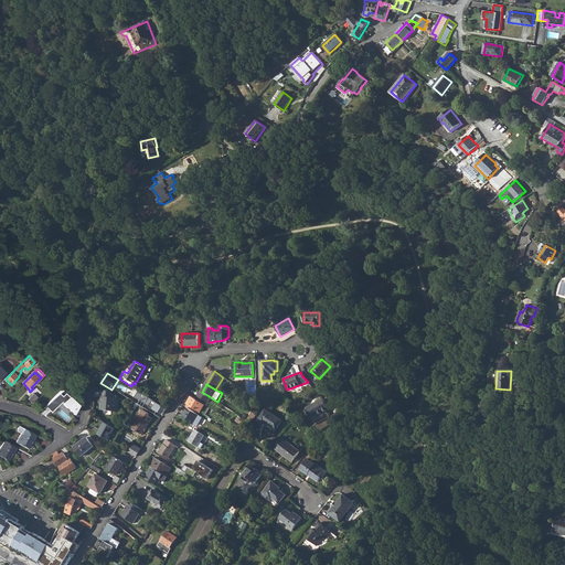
[(77,405),(62,390),(54,397),(60,403),(57,404),(64,411),(67,414),(72,409),(73,411),(77,405)]
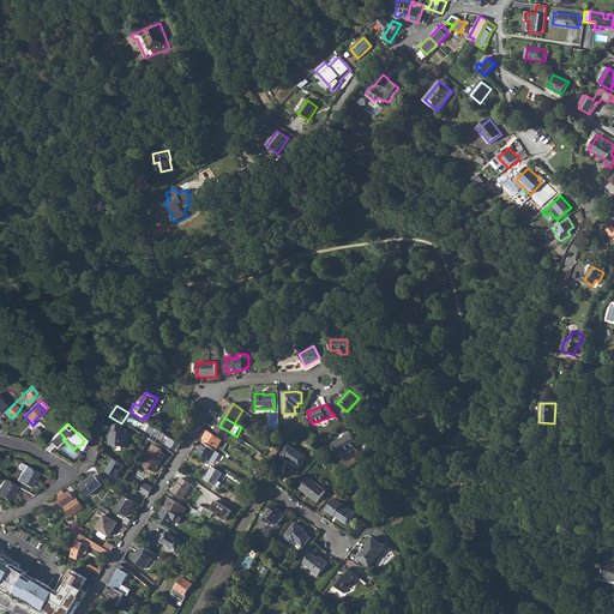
[(110,438),(109,445),(128,447),(131,433),(126,433),(126,429),(120,426),(113,425),(112,429),(114,429),(114,432),(112,432),(109,431),(109,438),(110,438)]
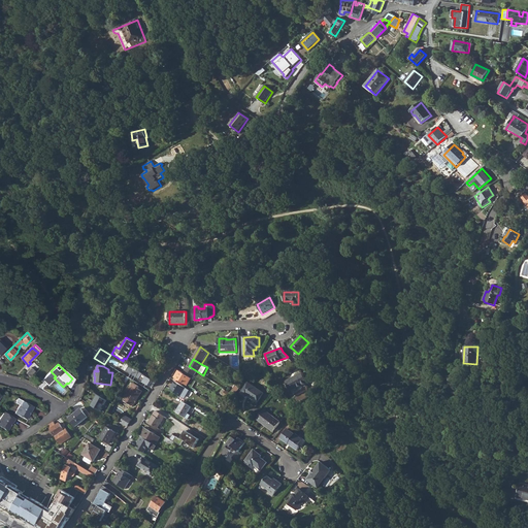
[(153,388),(156,382),(130,366),(126,371),(153,388)]
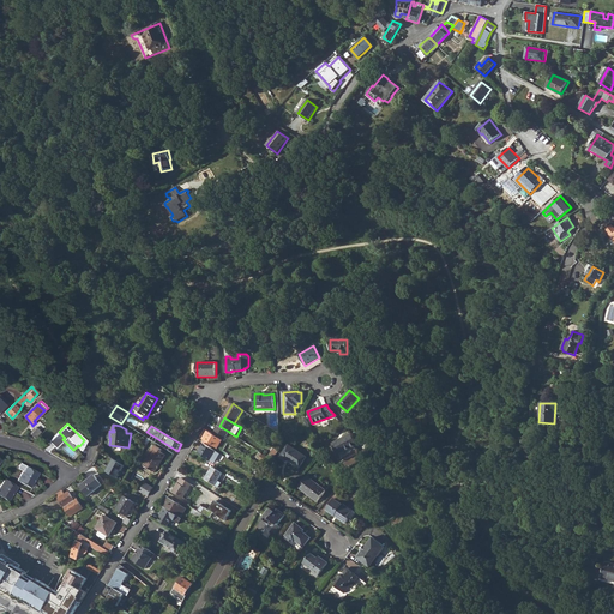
[(224,440),(229,432),(220,426),(214,434),(224,440)]
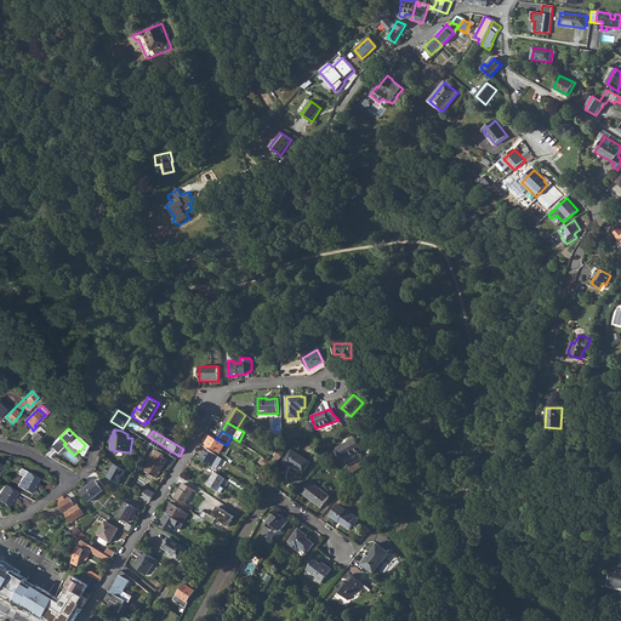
[(36,433),(30,439),(35,443),(41,437),(36,433)]
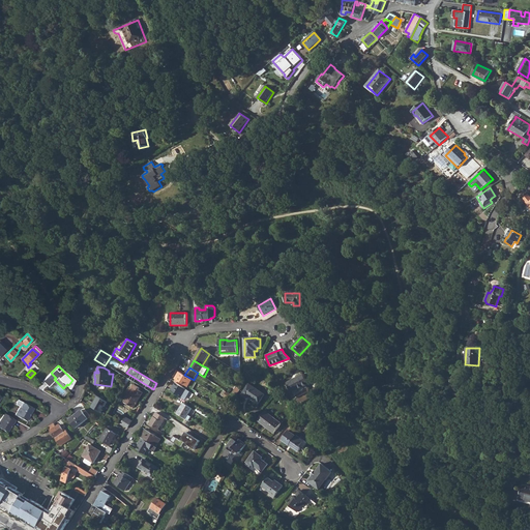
[(193,388),(197,382),(194,380),(184,375),(180,372),(176,379),(185,385),(183,387),(186,389),(195,394),(197,391),(193,388)]
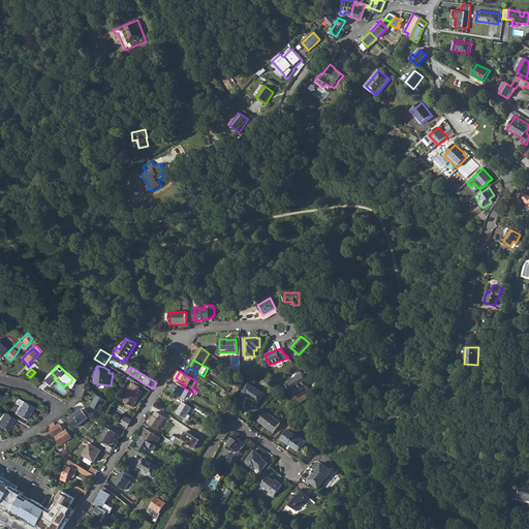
[(308,383),(303,373),(285,382),(291,392),(308,383)]
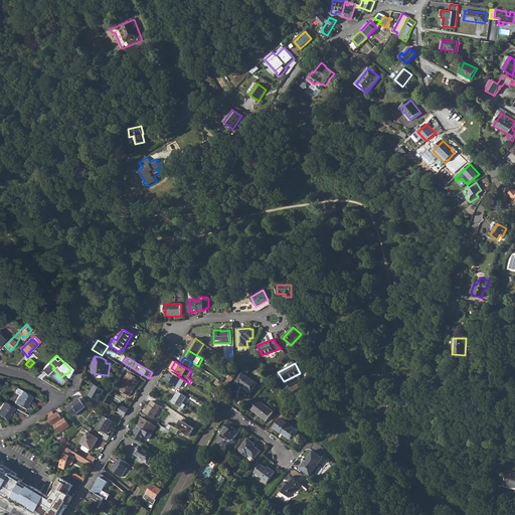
[(176,386),(181,378),(178,376),(171,372),(166,380),(176,386)]
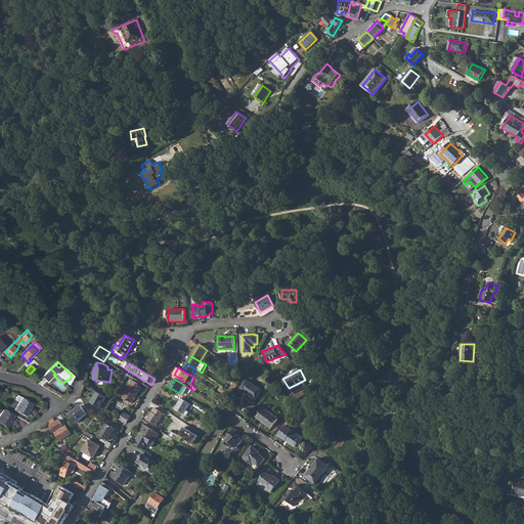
[(136,397),(141,388),(137,386),(138,384),(133,380),(130,385),(128,384),(125,389),(128,390),(123,397),(132,403),(134,399),(136,397)]
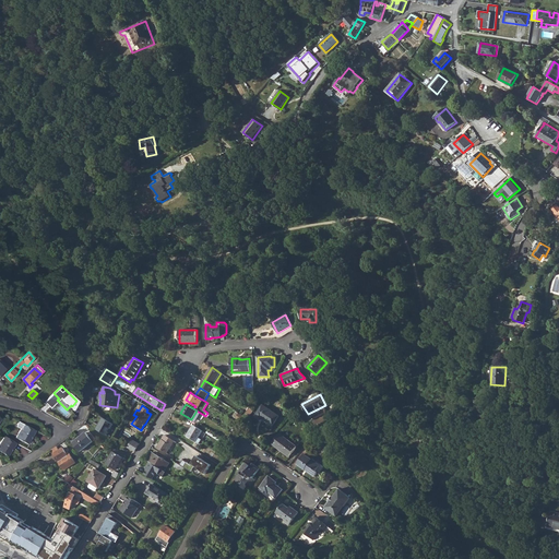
[(245,416),(249,418),(254,411),(245,405),(244,407),(248,411),(245,416)]
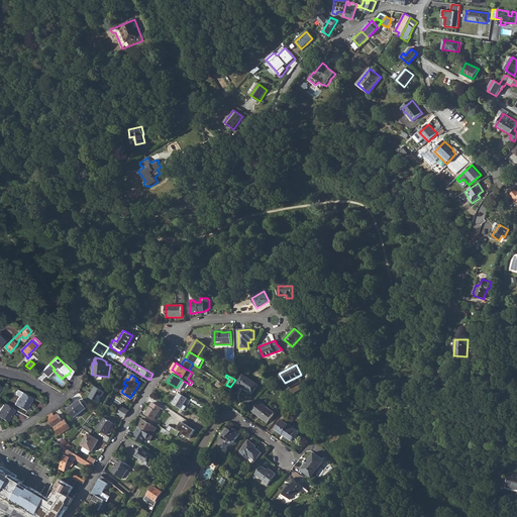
[(252,394),(259,385),(243,375),(236,385),(241,388),(242,387),(252,394)]
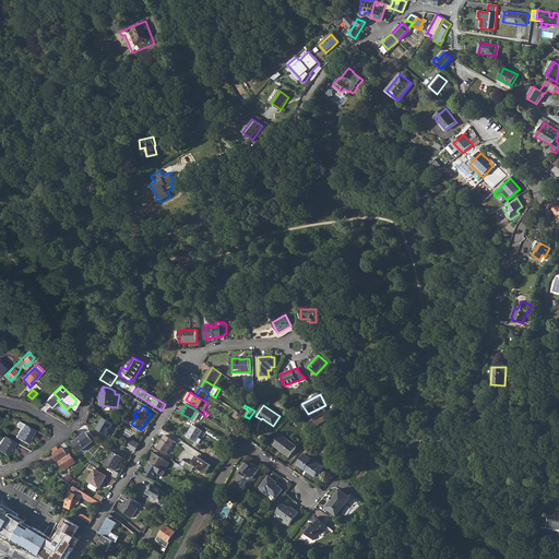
[(108,435),(115,424),(99,415),(93,427),(108,435)]
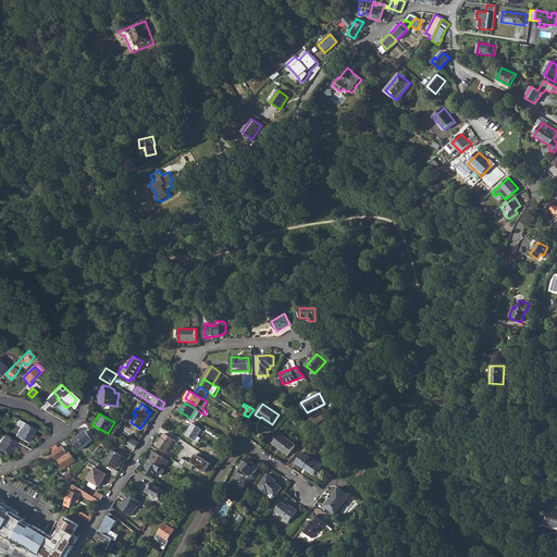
[(23,422),(15,436),(27,443),(35,429),(23,422)]
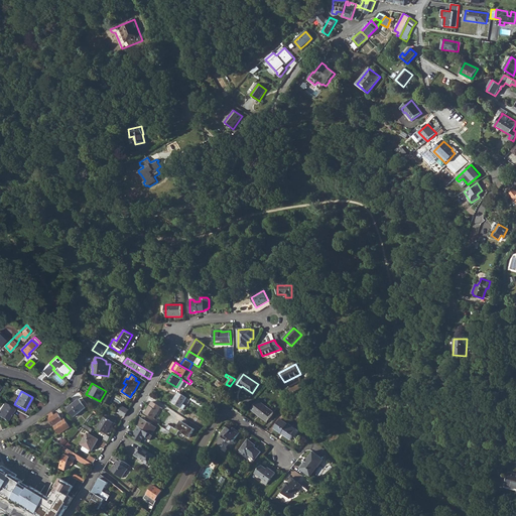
[(183,404),(187,398),(179,393),(172,402),(180,408),(183,404)]
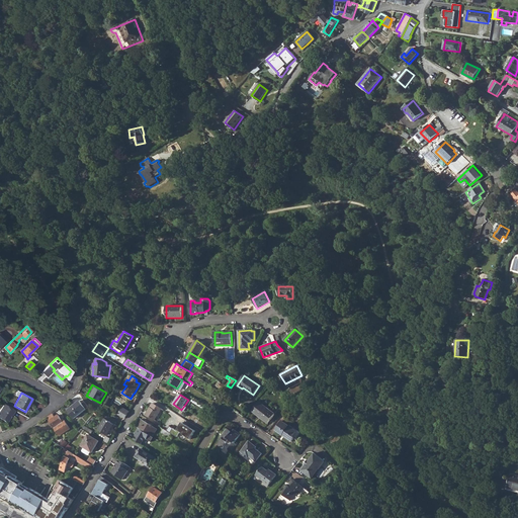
[(80,401),(68,410),(74,419),(86,409),(80,401)]
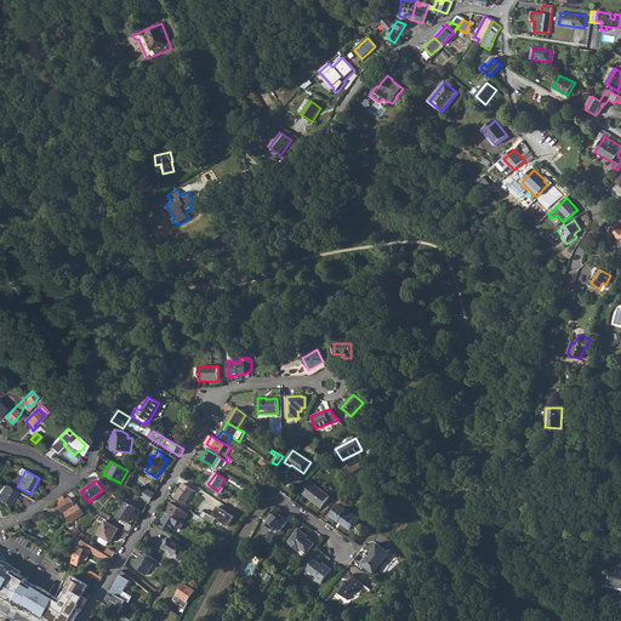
[(322,507),(330,496),(311,482),(302,493),(322,507)]
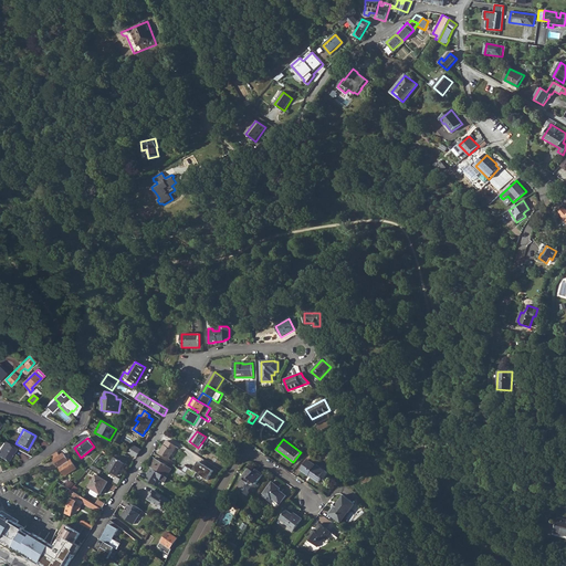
[(3,441),(0,447),(0,457),(8,462),(16,449),(3,441)]
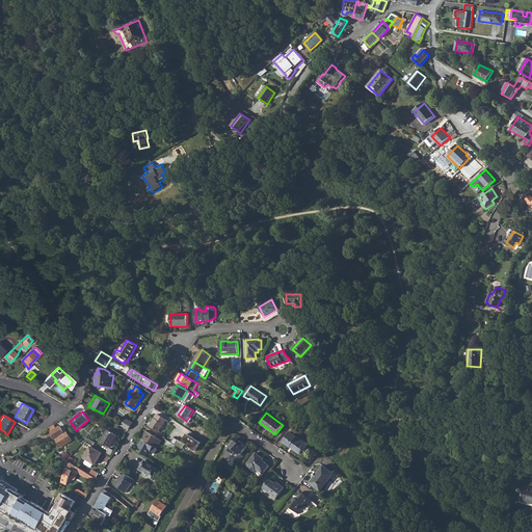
[(158,431),(166,420),(157,415),(150,426),(158,431)]
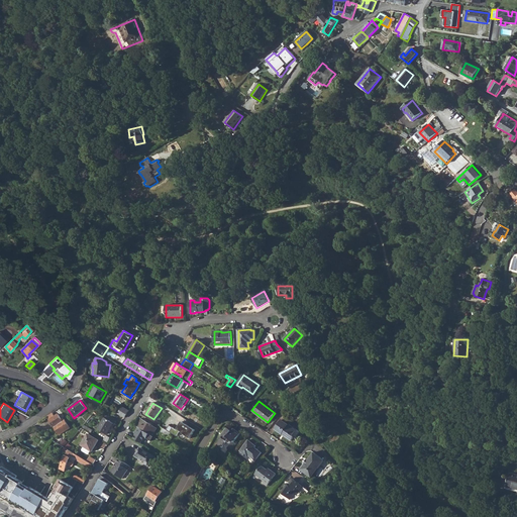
[(123,407),(118,414),(125,417),(129,411),(123,407)]
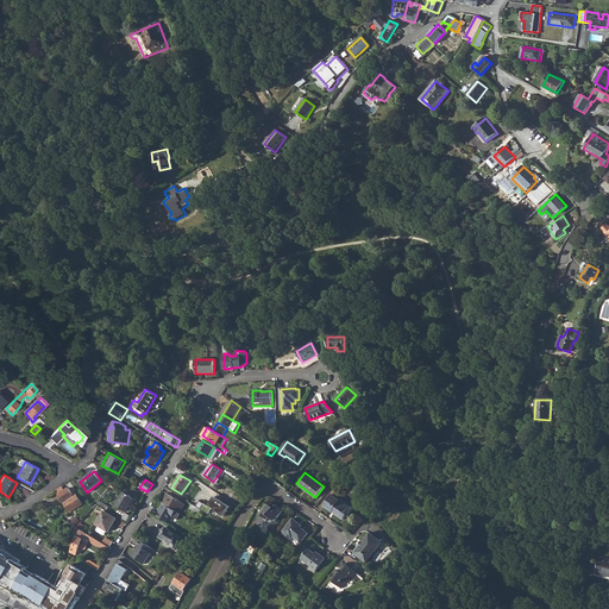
[(237,493),(242,495),(248,487),(243,483),(237,493)]
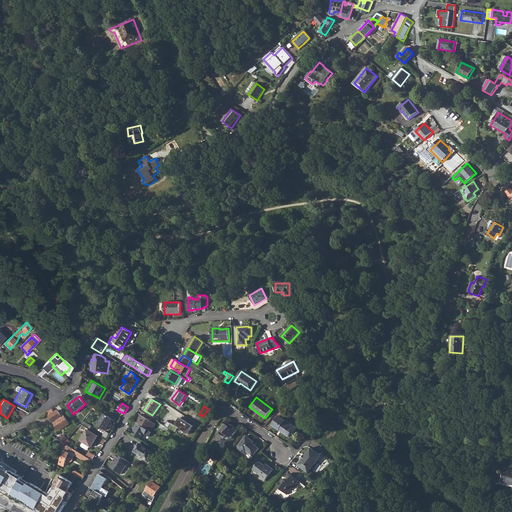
[(58,430),(69,423),(64,415),(62,417),(57,410),(54,413),(52,409),(47,412),(58,430)]
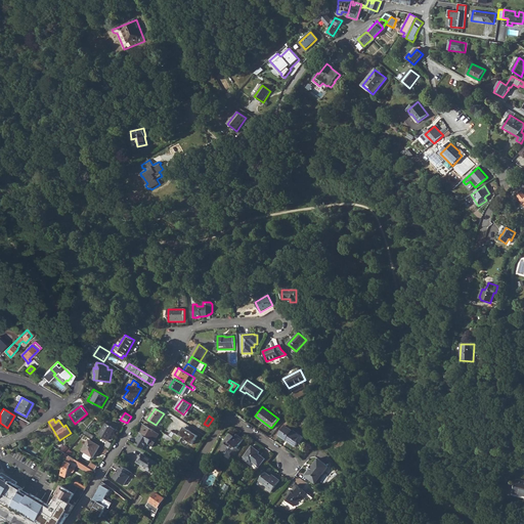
[(108,440),(116,429),(106,424),(99,435),(108,440)]
